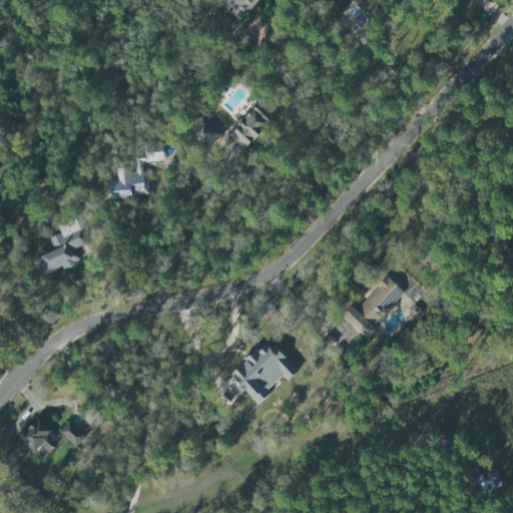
[(260,0),(219,0),(238,20),(260,0)]
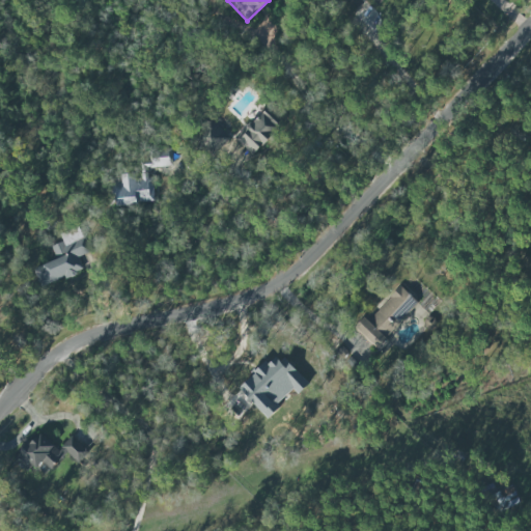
[(280,126),(262,110),(235,139),(253,156),(280,126)]
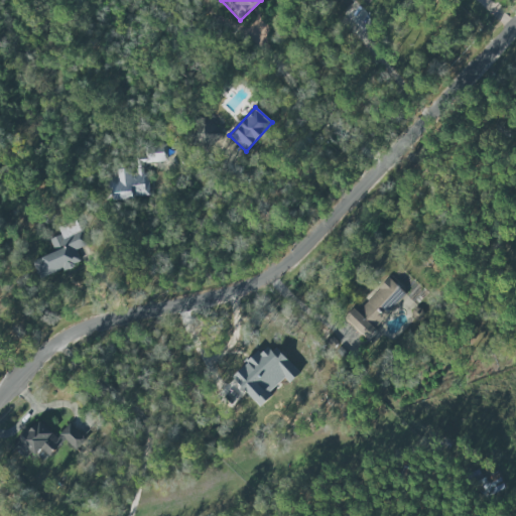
[(205,119),(185,139),(204,155),(223,135),(205,119)]
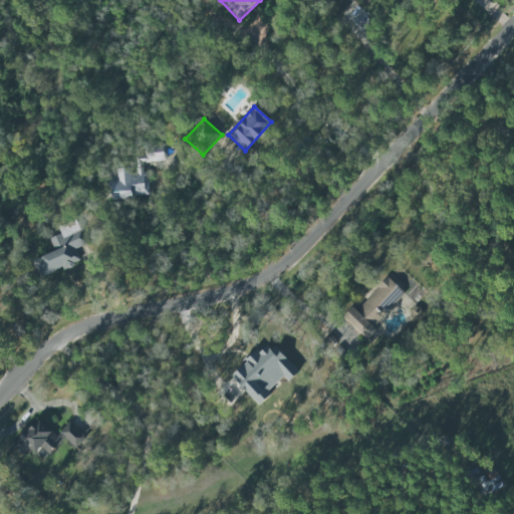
[(164,144),(143,147),(144,153),(135,154),(137,166),(166,161),(164,144)]
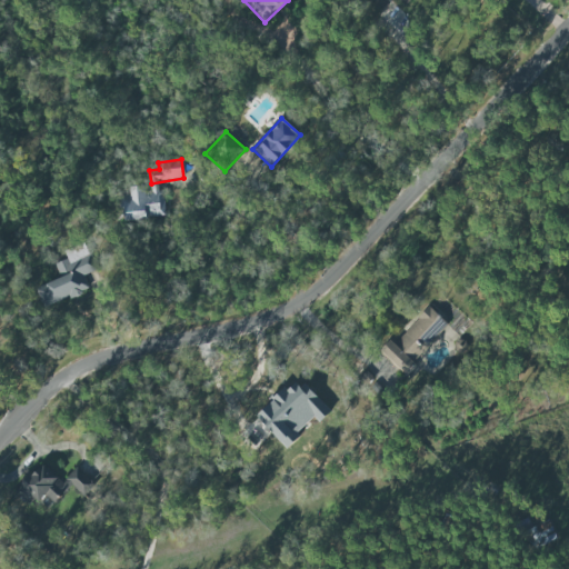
[(126,220),(165,216),(161,187),(145,189),(145,186),(128,187),(129,199),(122,199),(126,220)]
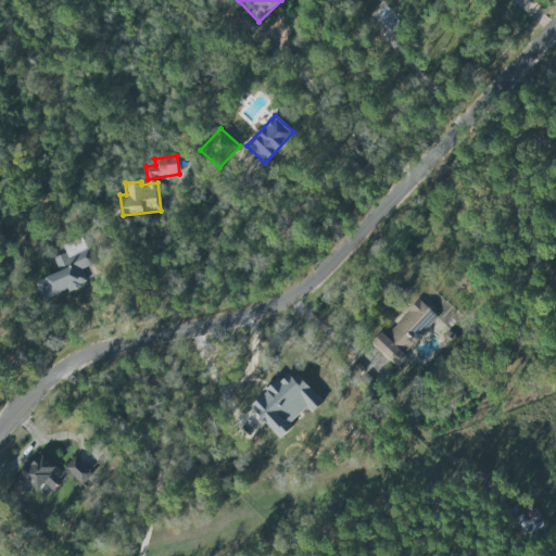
[(42,301),(88,285),(83,269),(93,265),(84,238),(63,245),(65,253),(53,257),(59,273),(35,281),(42,301)]
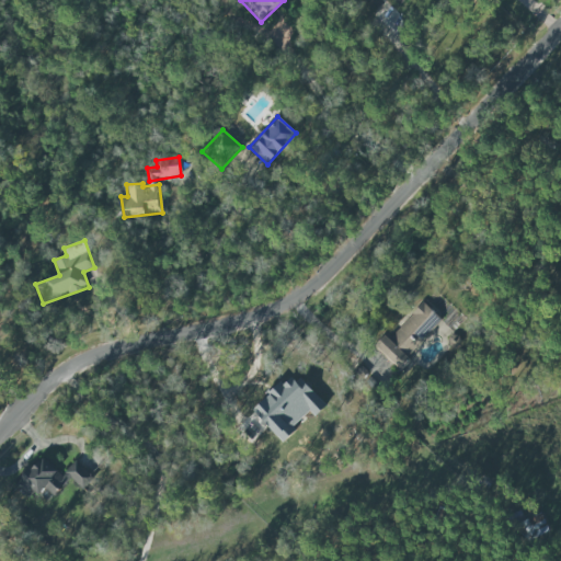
[(441,318),(422,301),(389,339),(385,334),(374,346),(398,367),(441,318)]
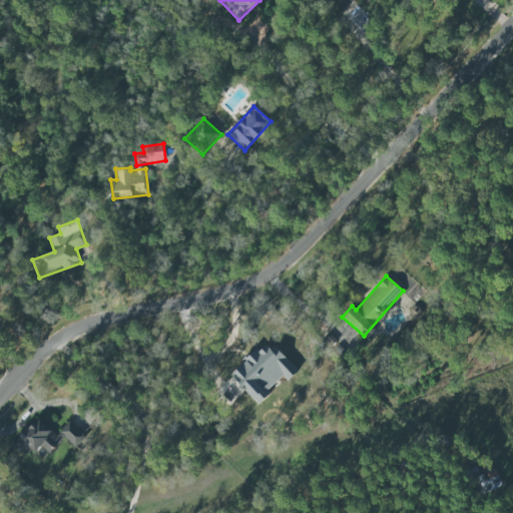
[(272,343),(261,354),(257,350),(230,375),(258,403),(284,377),(288,381),(299,371),(272,343)]
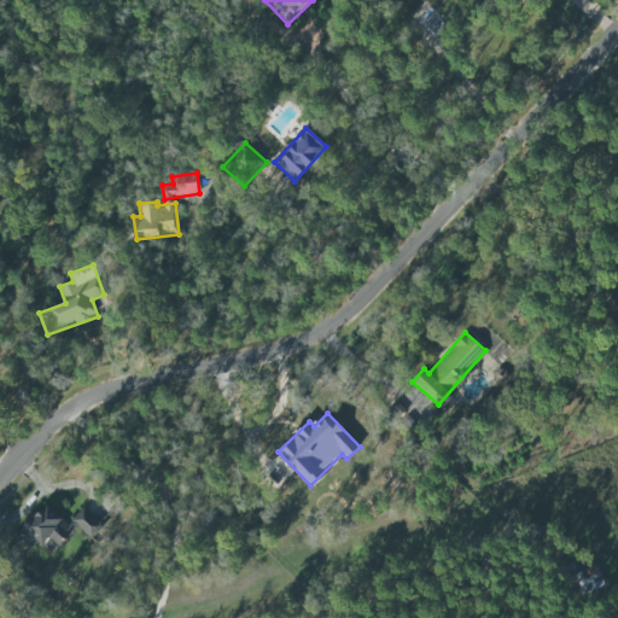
[(34,551),(47,535),(58,544),(74,528),(47,502),(17,535),(34,551)]
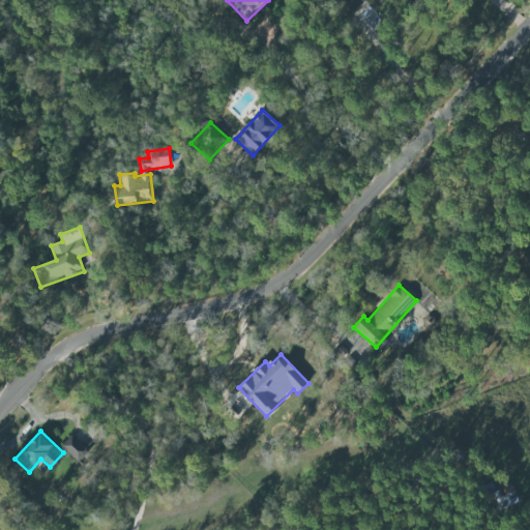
[(79,462),(89,450),(71,435),(61,446),(79,462)]
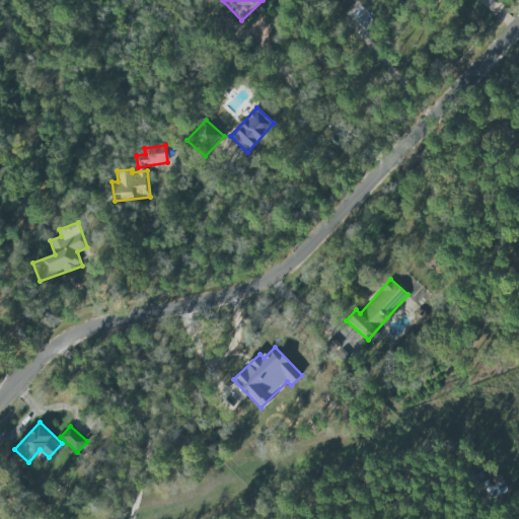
[(507,491),(499,474),(476,485),(485,502),(507,491)]
